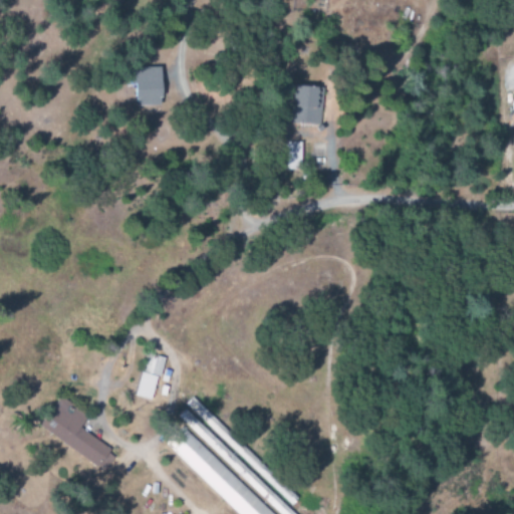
[(130,84),(135,84),(136,106),(161,105),(161,67),(129,67),(130,84)]
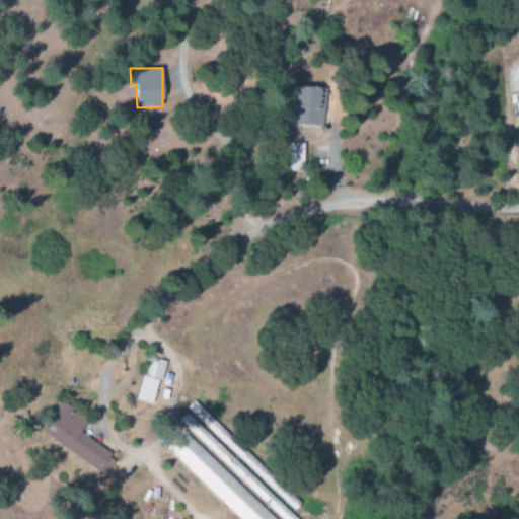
[(325,88),(296,86),(293,124),(323,126),(325,88)]
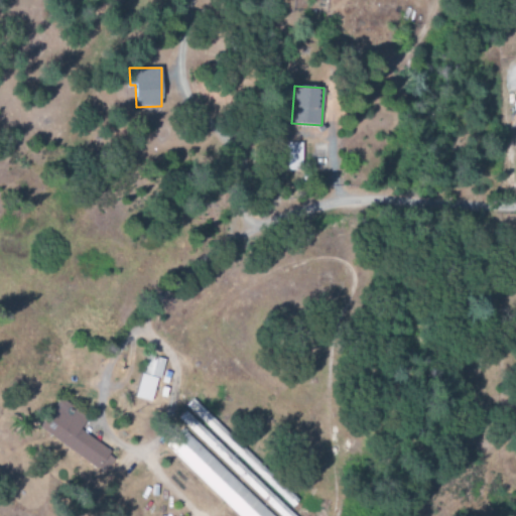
[(301,143),(287,143),(287,170),(301,170),(301,143)]
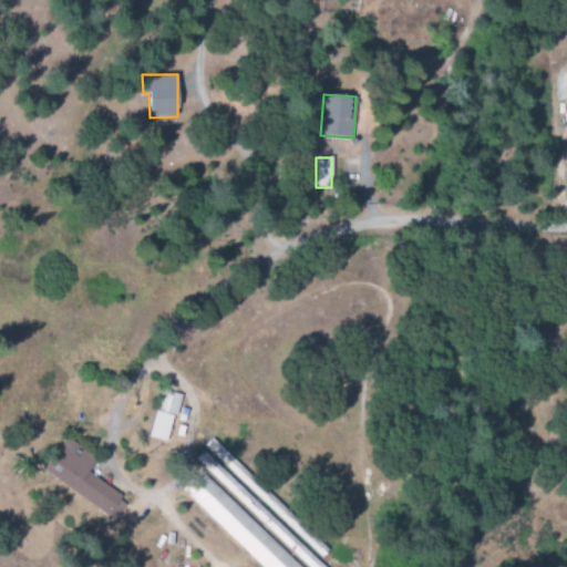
[(150,437),(168,441),(177,394),(158,390),(150,437)]
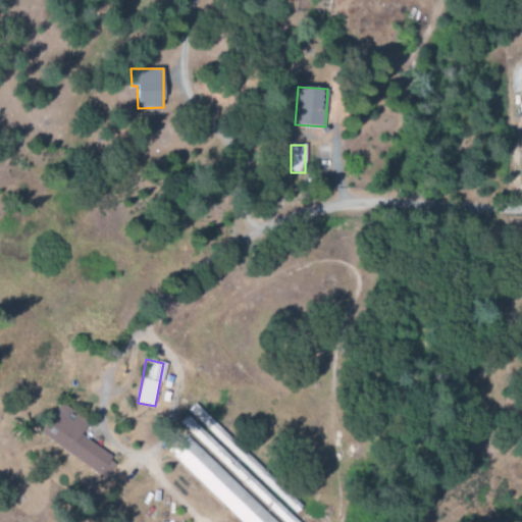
[(39,434),(107,479),(118,462),(80,435),(89,423),(60,403),(39,434)]
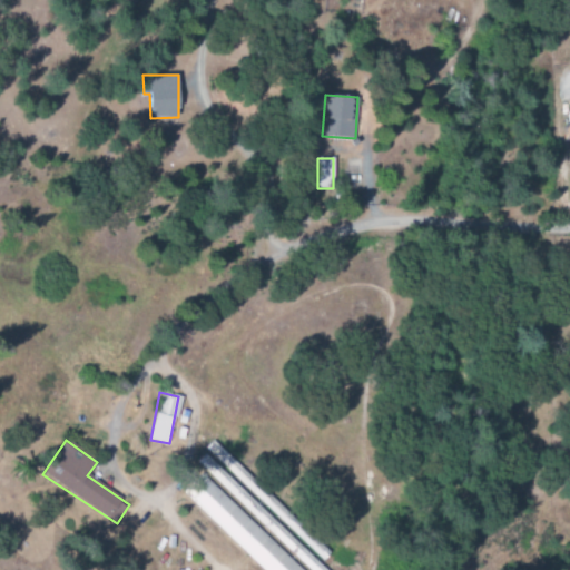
[(205,449),(320,557),(326,549),(212,441),(205,449)]
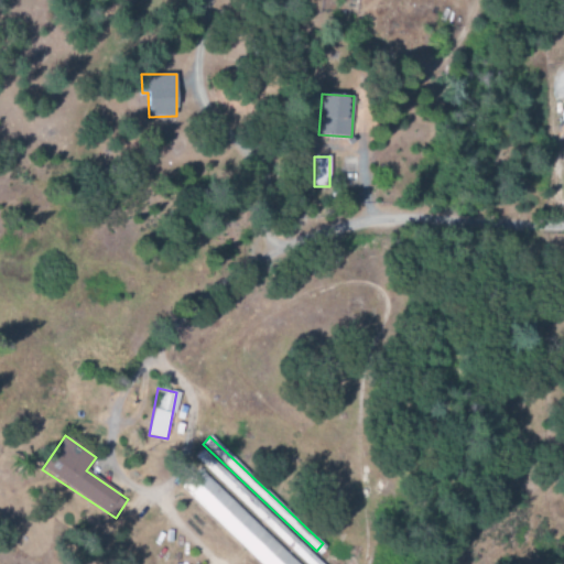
[(323,563),(202,449),(194,458),(307,563),(323,563)]
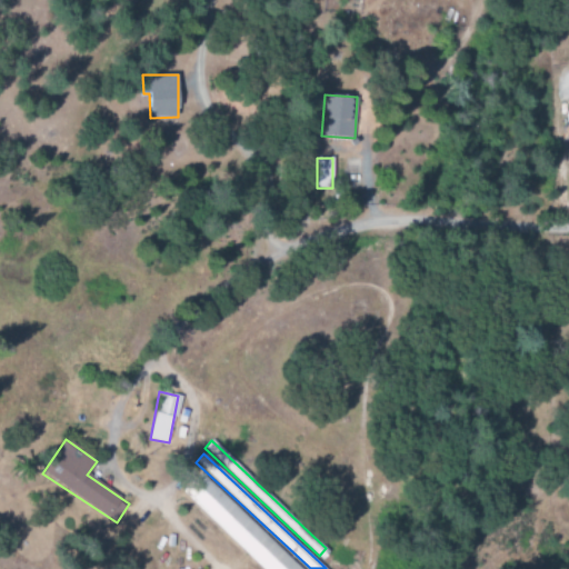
[(262,568),(301,568),(200,473),(182,492),(262,568)]
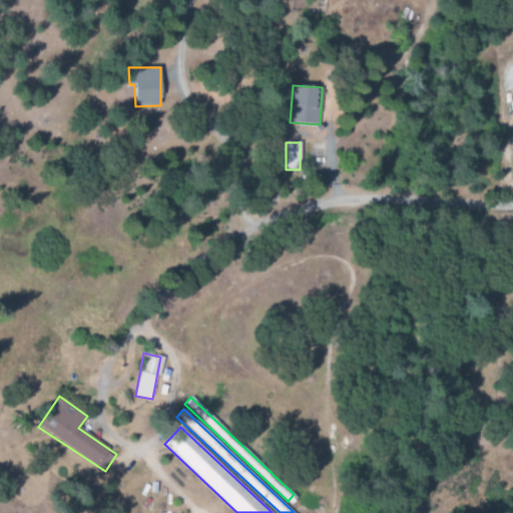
All buildings are outlined.
